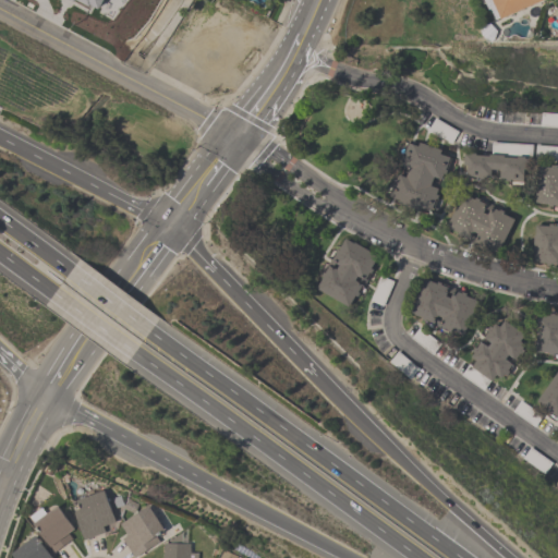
[(540,0),(520,8),(522,14),(510,20),(508,13),(494,19),(489,7),(487,8),(484,0),(540,0)]
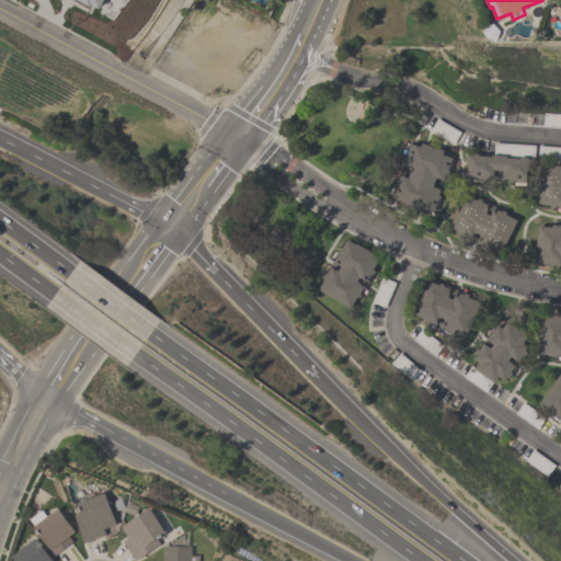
[(411,140),(391,198),(434,213),(454,155),(411,140)]
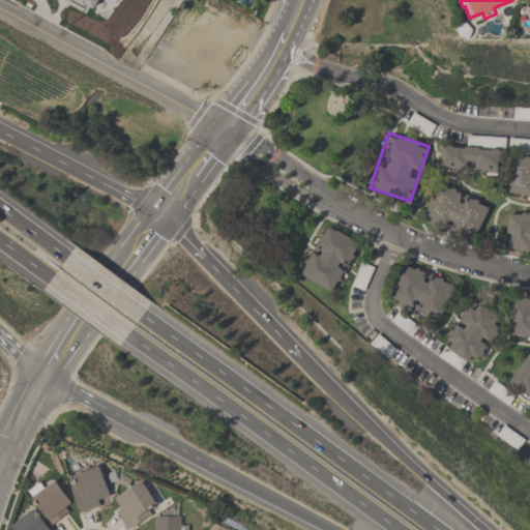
[(441,146),(501,149),(500,173),(440,169),(441,146)]
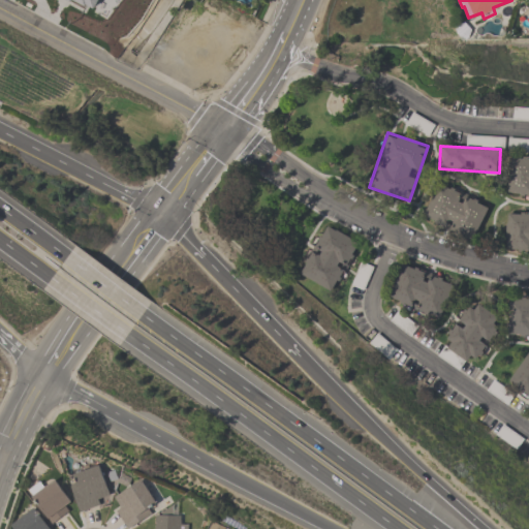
[(528,156),(528,195),(505,193),(509,155),(528,156)]
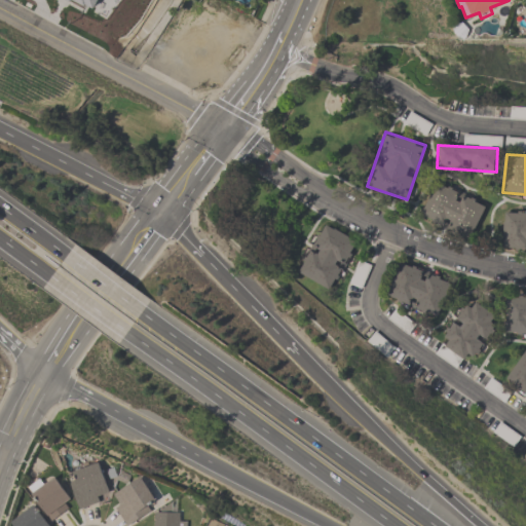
[(420,215),(468,239),(484,207),(437,182),(420,215)]
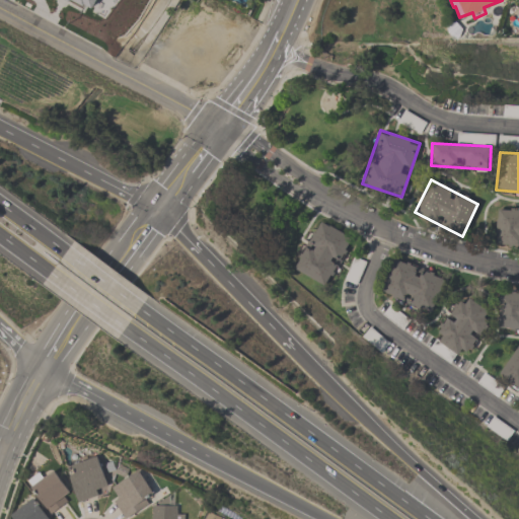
[(518,209),(498,208),(496,245),(518,246),(518,209)]
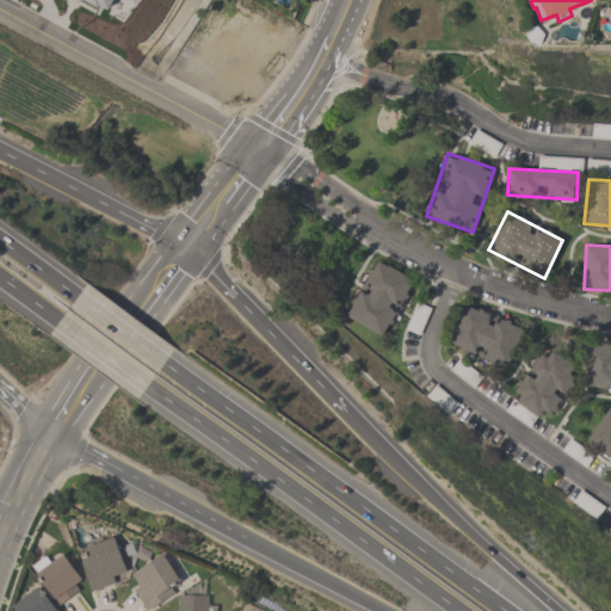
[(345,315),(387,339),(414,282),(376,260),(345,315)]
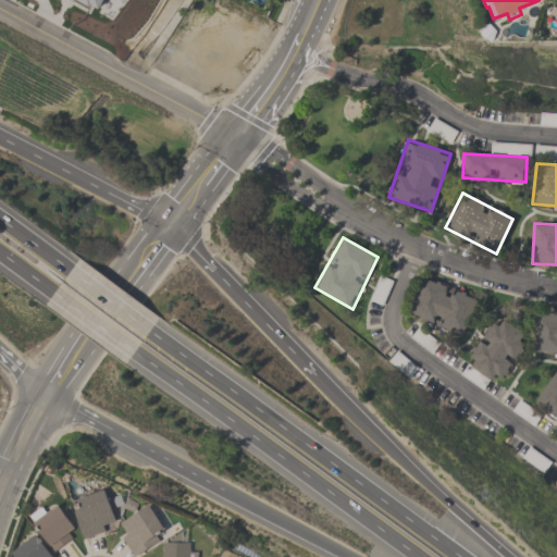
[(479,298),(425,276),(410,314),(463,336),(479,298)]
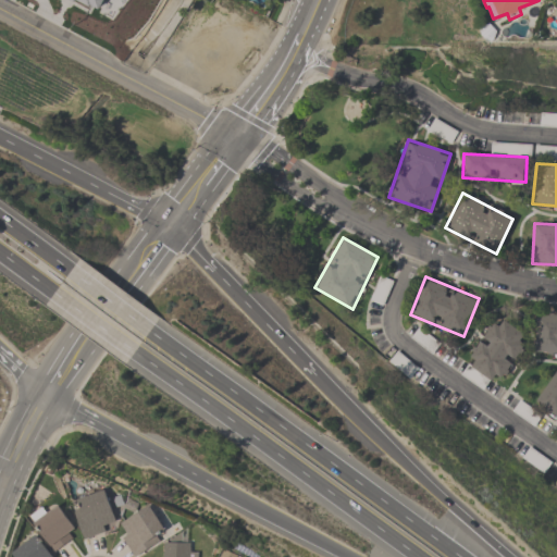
[(556,312),(535,312),(534,356),(556,356),(556,312)]
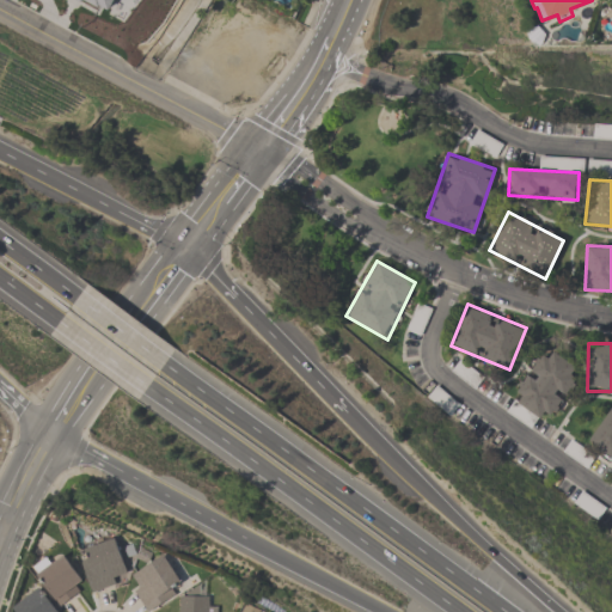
[(510,398),(544,347),(583,374),(549,426),(510,398)]
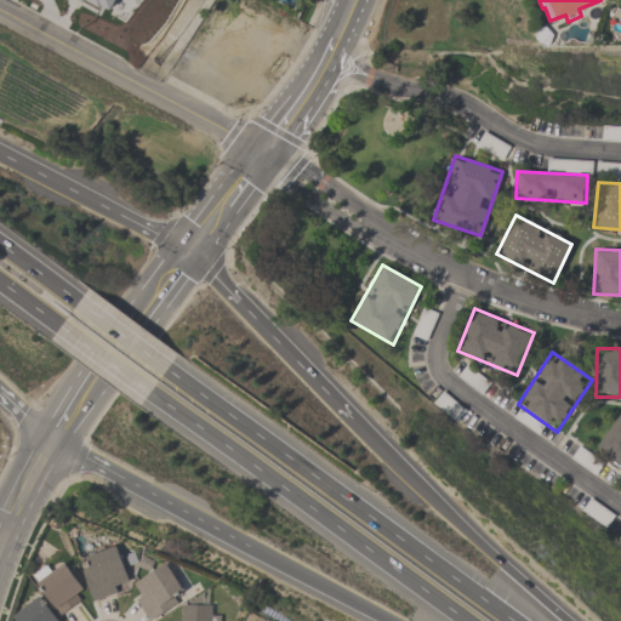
[(620,412),(596,451),(620,468),(620,412)]
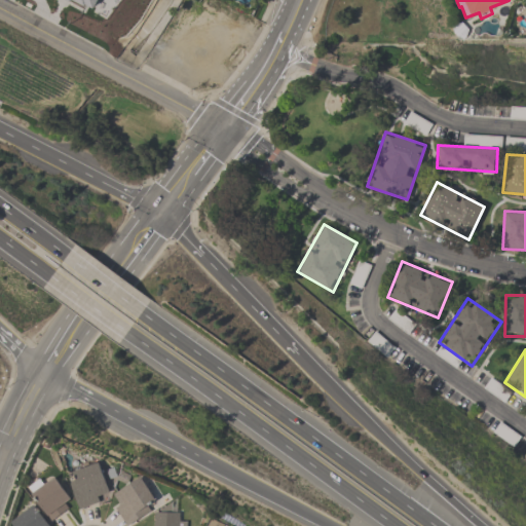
[(108,492),(97,495),(99,501),(78,509),(69,482),(70,482),(70,480),(73,479),(71,471),(97,461),(108,492)]
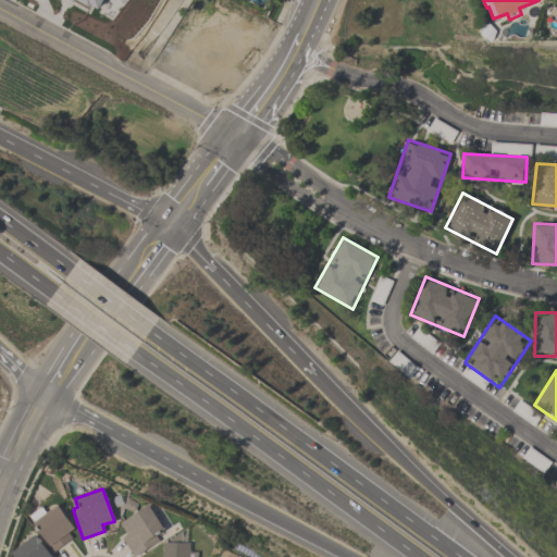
[(46,512),(57,504),(73,527),(67,532),(71,537),(53,551),(32,522),(34,521),(29,515),(40,506),(46,512)]
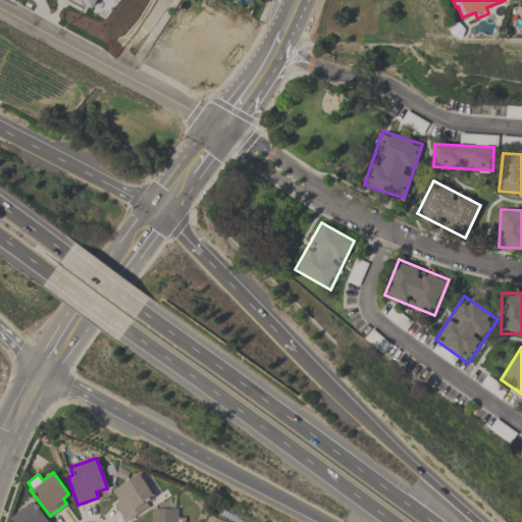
[(111,489),(138,473),(153,496),(145,501),(148,506),(124,521),(113,504),(118,501),(111,489)]
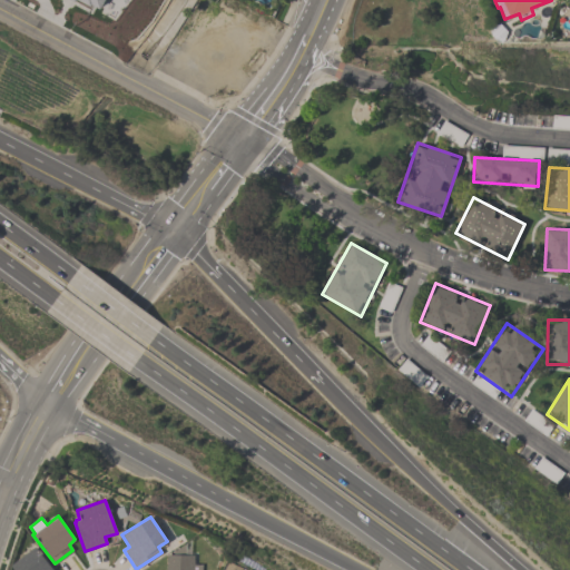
[(15,569),(10,564),(35,546),(52,569),(15,569)]
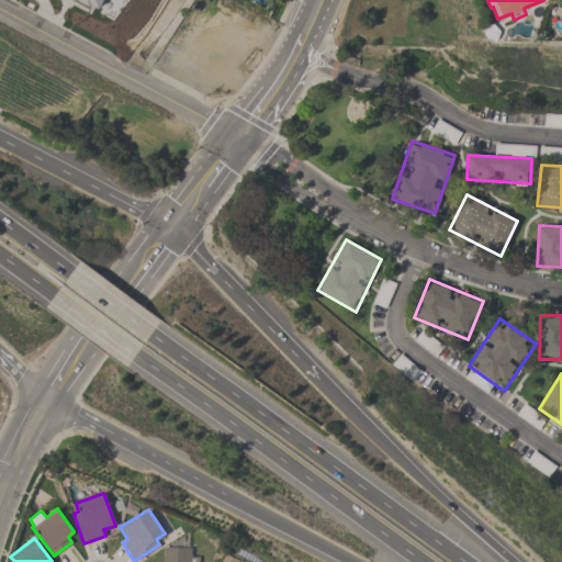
[(164,561),(164,547),(191,547),(190,557),(199,557),(199,561),(164,561)]
